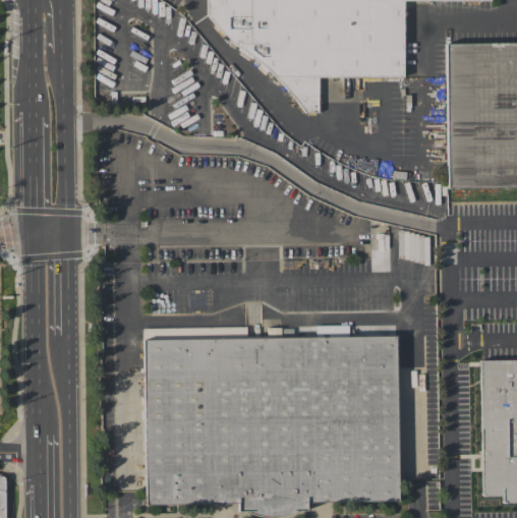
[(208,0),(208,14),(234,45),(237,48),(243,50),(265,67),(281,83),(300,104),(305,113),(322,114),(321,77),(405,78),(407,1),(496,2),(496,0),(208,0)]
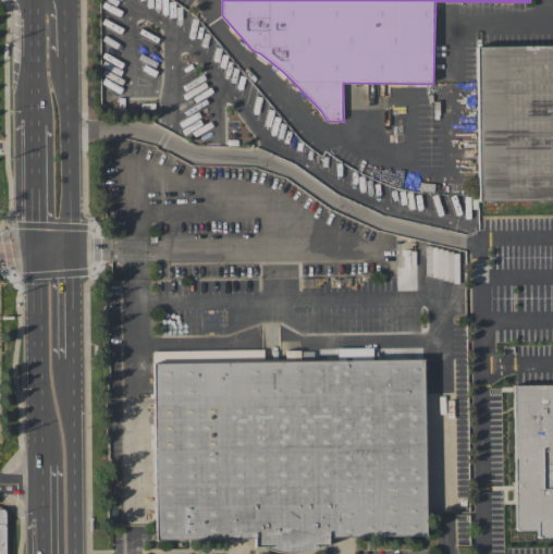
[(476,47),(552,45),(552,200),(477,201),(476,47)]
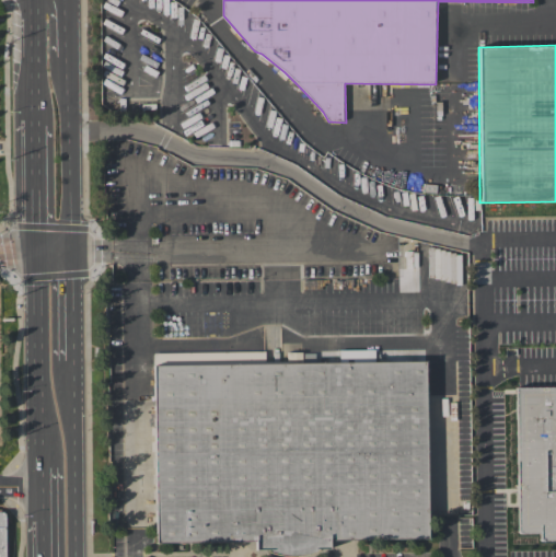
[(465,172),(484,172),(483,130),(464,131),(465,172)]
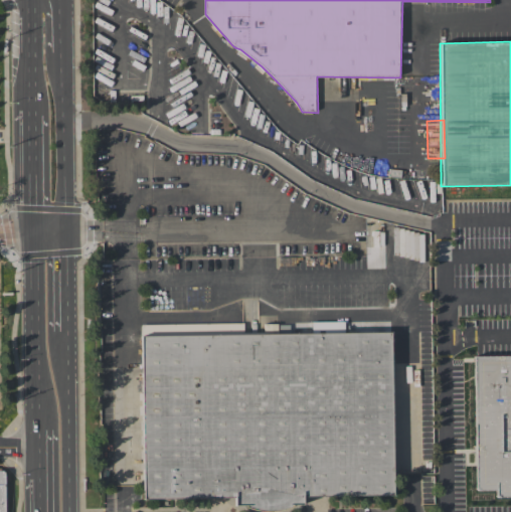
[(314,320),(315,331),(347,330),(346,319),(314,320)]
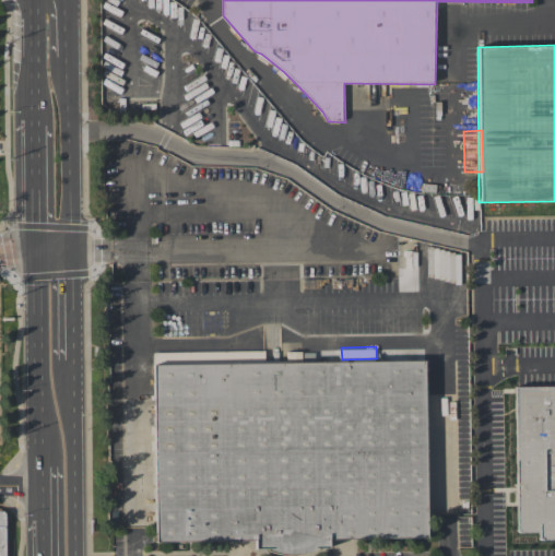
[(152,366),(153,539),(254,539),(252,545),(266,546),(270,551),(280,555),(303,555),(313,552),(318,546),(326,545),(327,536),(429,539),(428,361),(305,363),(306,351),(290,350),(291,361),(152,366)]
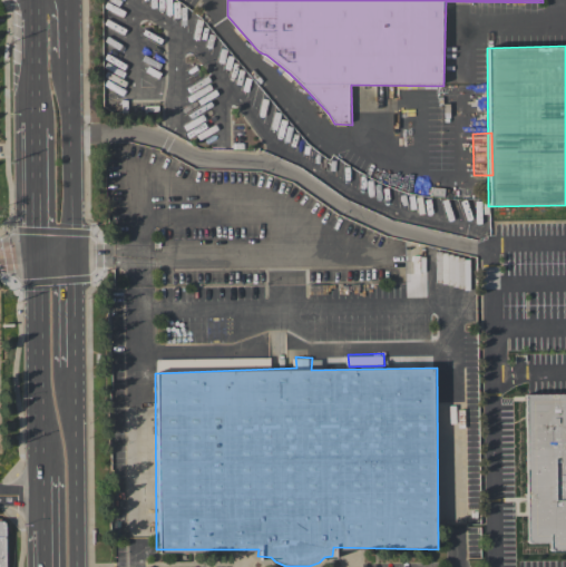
[(525,393),(565,392),(565,541),(527,543),(525,393)]
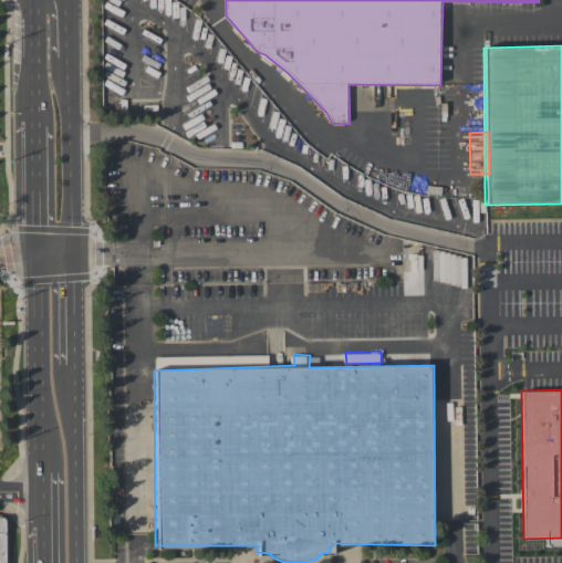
[(0,514),(0,562),(13,562),(13,515),(0,514)]
